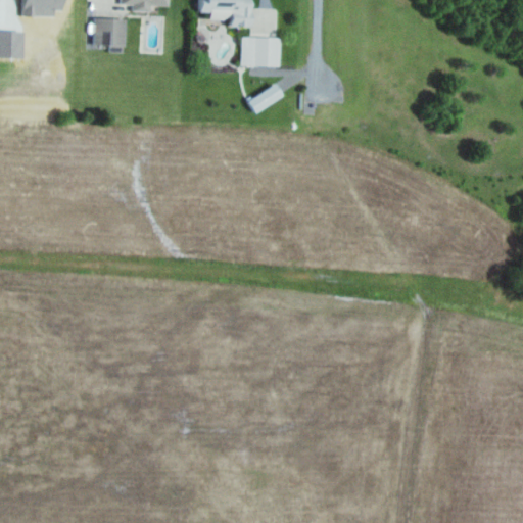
[(170,5),(169,0),(119,0),(120,3),(132,3),(132,11),(150,11),(150,5),(170,5)]
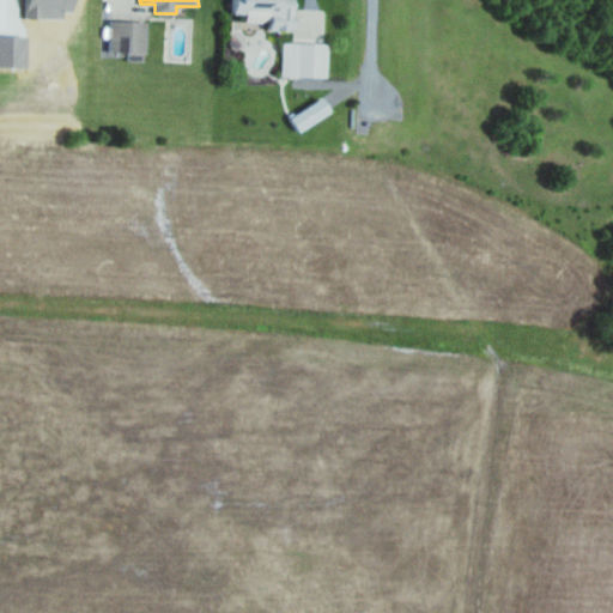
[(231,0),(232,13),(246,13),(246,22),(268,22),(267,30),(296,31),(296,0),(231,0)]
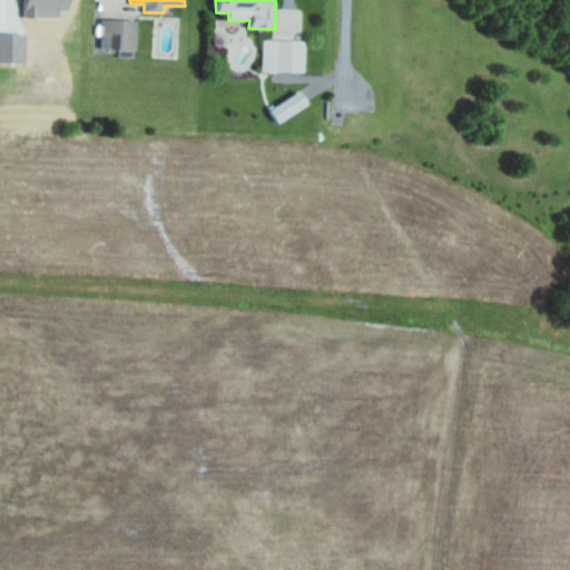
[(137,20),(101,19),(100,49),(136,50),(137,20)]
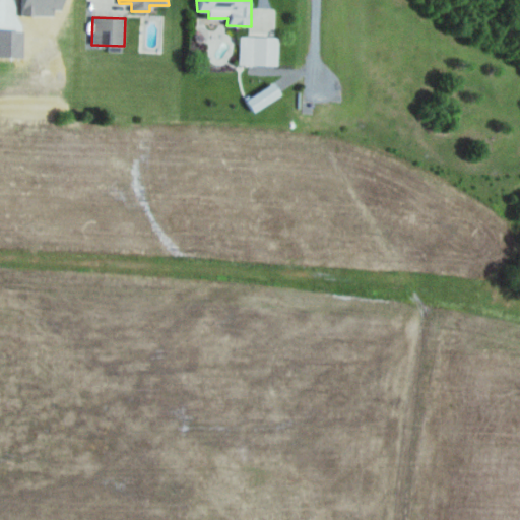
[(277,66),(278,37),(240,36),(240,65),(277,66)]
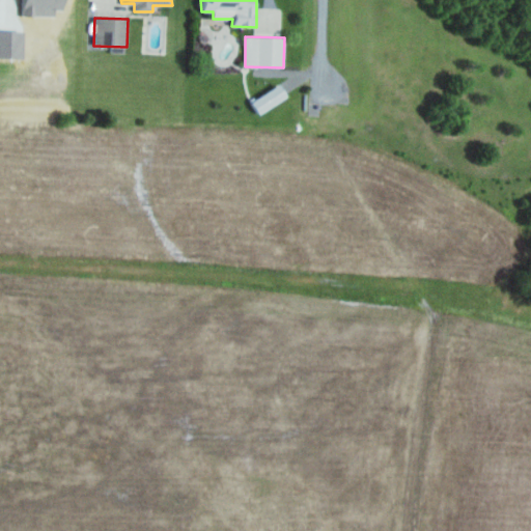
[(252,99),(258,112),(287,99),(281,85),(252,99)]
